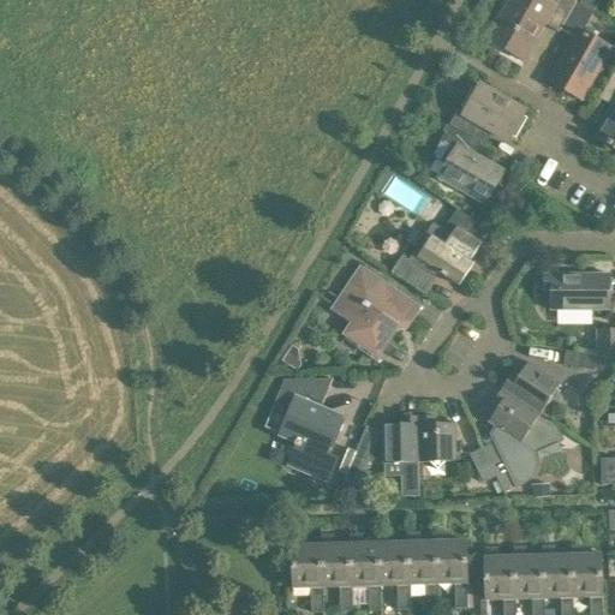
[(560,30),(575,4),(577,0),(544,0),(543,1),(539,0),(509,0),(488,40),(524,60),(544,24),(559,33),(560,30)]
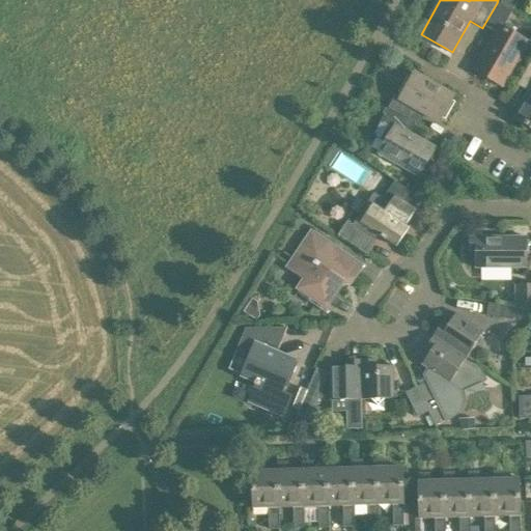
[(501,87),(527,42),(503,27),(518,0),(503,0),(501,5),(497,3),(483,26),(495,33),(473,71),(501,87)]
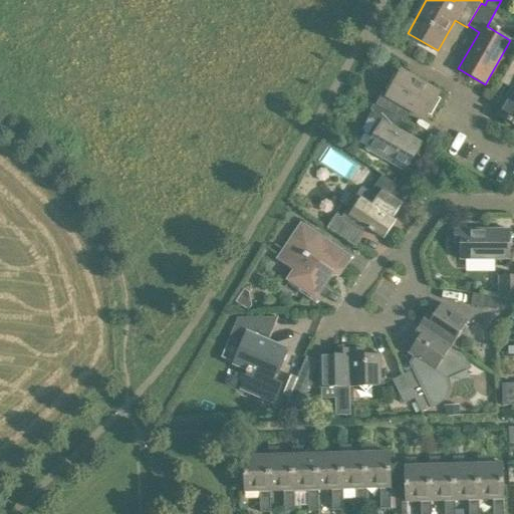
[(513,58),(500,82),(512,89),(497,115),(513,124),(513,58)]
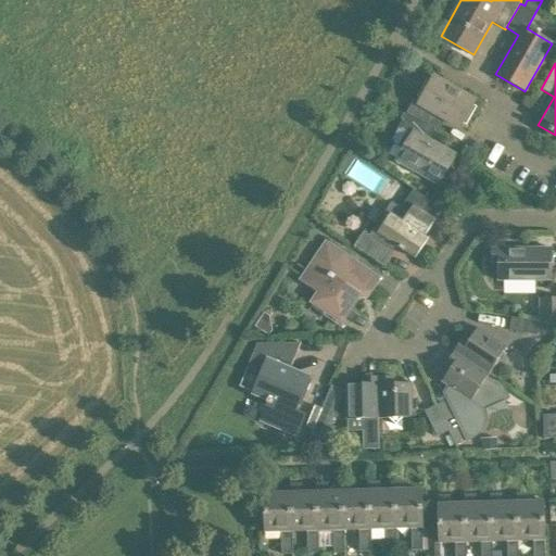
[(413,100),(406,113),(432,127),(439,116),(458,127),(474,101),(434,78),(419,104),(413,100)]
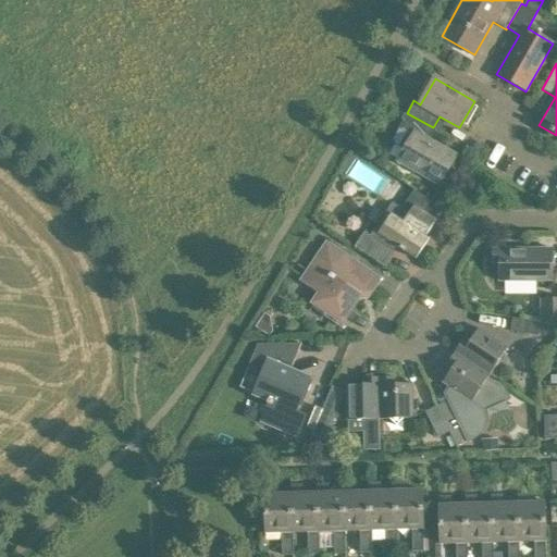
[(435,130),(433,127),(407,113),(388,145),(401,152),(396,161),(440,185),(456,156),(429,140),(435,130)]
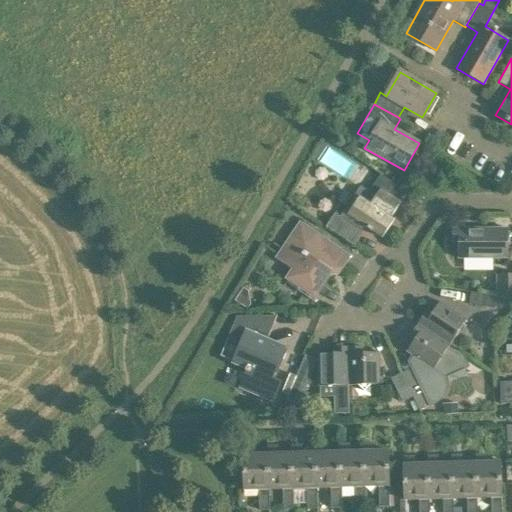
[(363,232),(362,231),(364,227),(381,238),(394,220),(390,218),(400,203),(380,189),(375,197),(361,187),(341,218),(335,214),(326,228),(354,246),(363,232)]
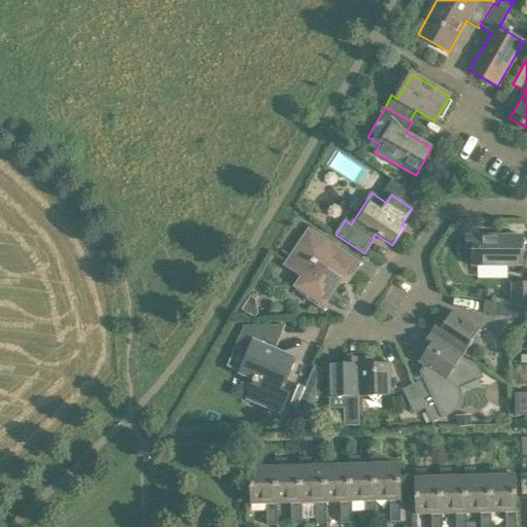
[(303,277),(295,287),(323,306),(341,279),(350,277),(356,269),(342,258),(345,255),(309,231),(285,266),(303,277)]
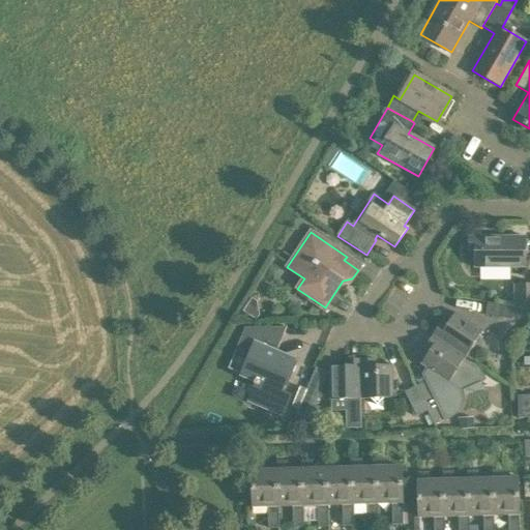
[(474,268),(526,268),(526,237),(468,236),(468,252),(474,252),(474,268)]
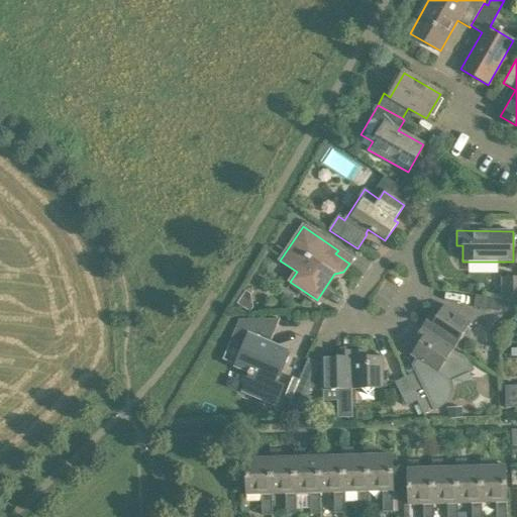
[(516,277),(501,278),(501,300),(501,301),(516,303),(516,277)]
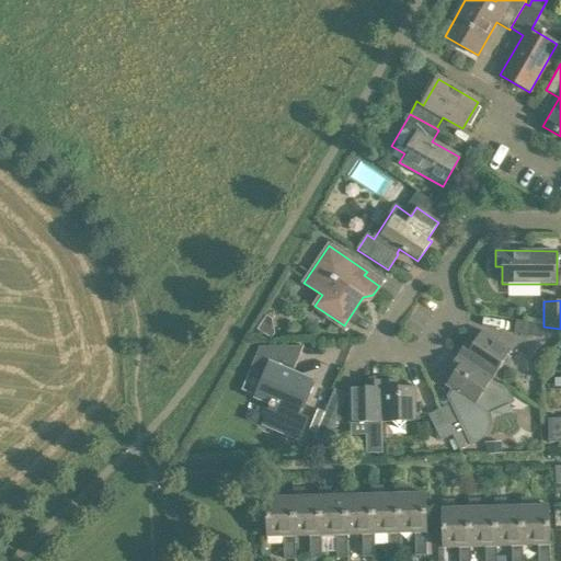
[(544,325),(516,320),(514,333),(541,339),(544,327),(544,325)]
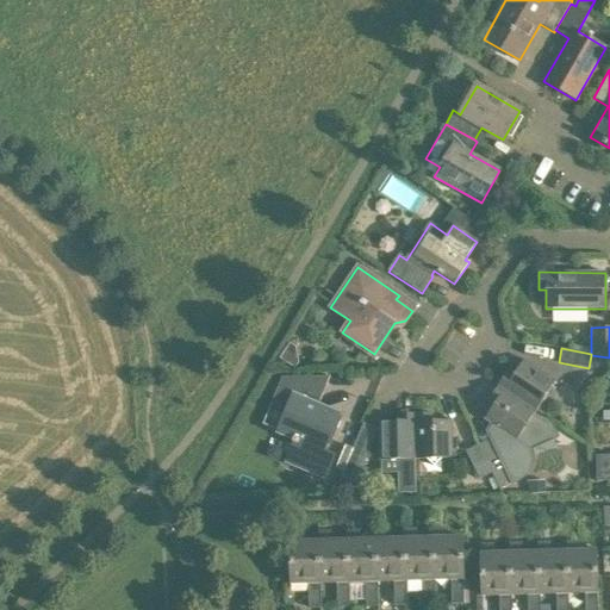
[(536,411),(555,381),(523,360),(512,375),(506,372),(498,385),(536,411)]
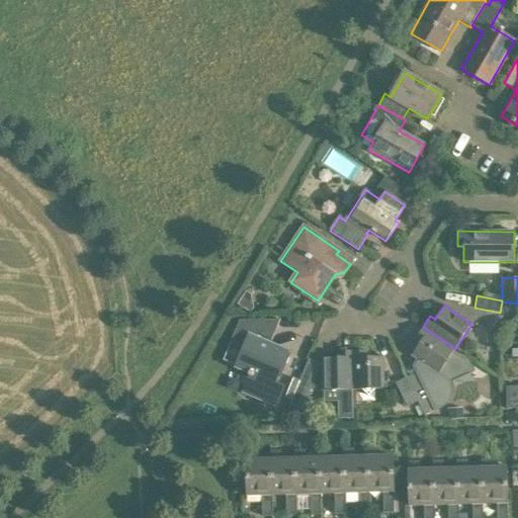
[(275,407),(283,386),(274,383),(287,351),(271,345),(281,321),(240,322),(229,348),(241,353),(232,374),(247,380),(242,393),(275,407)]
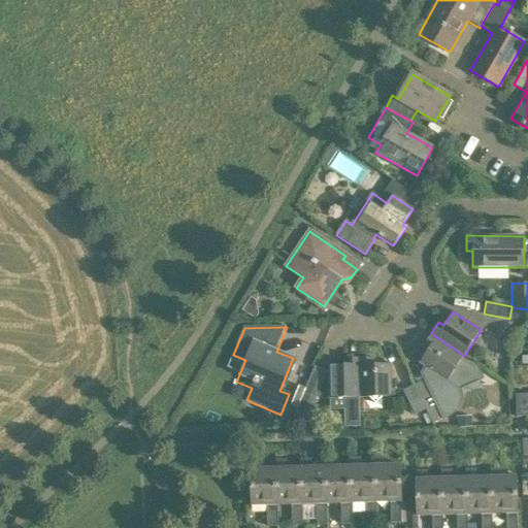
[(462,361),(464,356),(431,333),(423,345),(428,349),(419,363),(426,367),(421,374),(425,382),(415,387),(426,410),(433,425),(440,421),(452,416),(455,413),(458,410),(460,407),(461,404),(462,400),(462,396),(461,393),(460,390),(459,387),(480,373),(477,370),(474,366),(471,364),(468,363),(465,361),(462,361)]
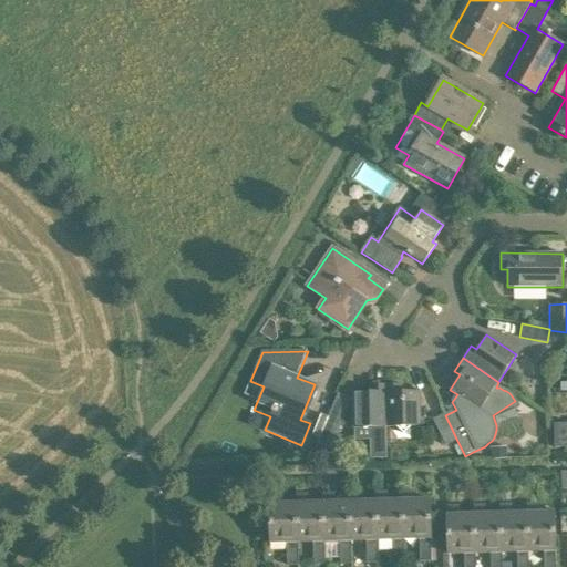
[(387,428),(385,384),(370,385),(370,392),(352,392),(353,428),(369,428),(370,460),(385,459),(385,428),(387,428)]
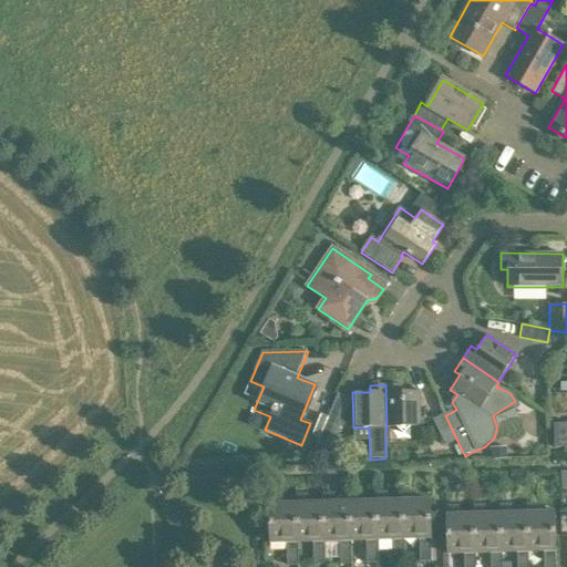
[(400,384),(385,384),(387,428),(420,426),(419,391),(401,391),(400,384)]
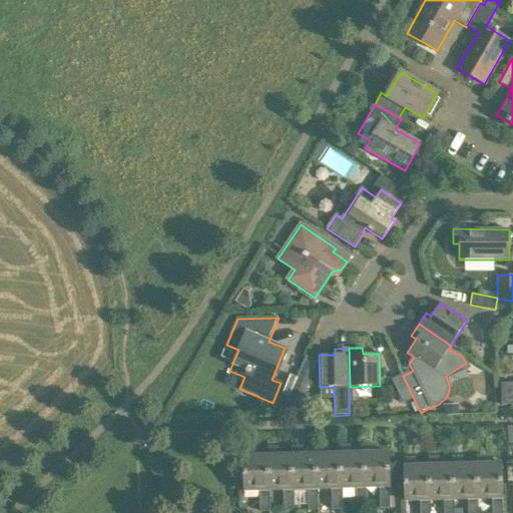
[(403,404),(414,399),(403,376),(392,380),(403,404)]
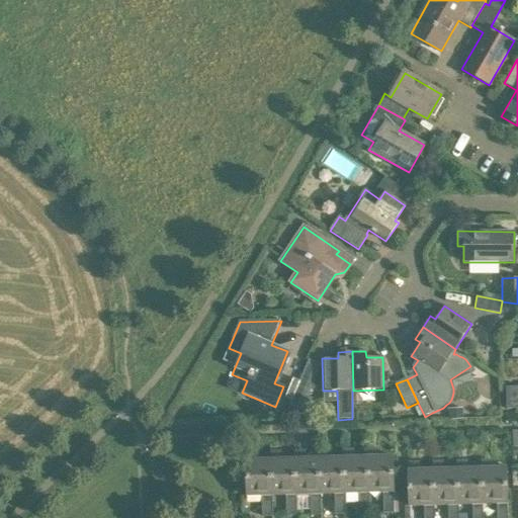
[(289,405),(301,409),(312,385),(299,380),(289,405)]
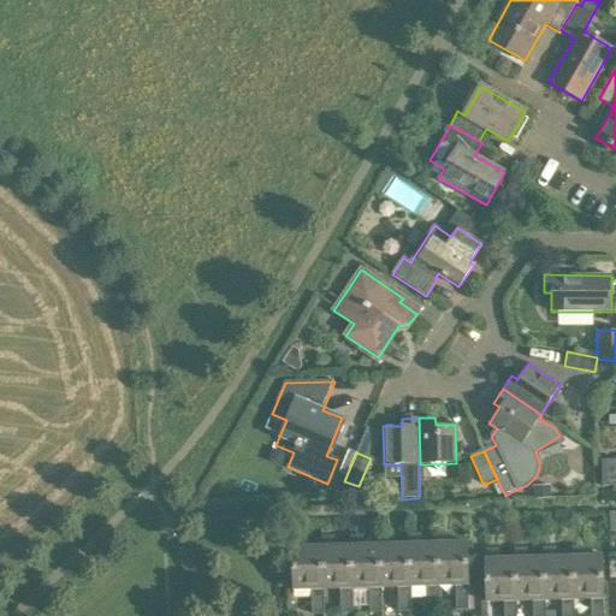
[(615,460),(602,460),(602,486),(615,486),(615,460)]
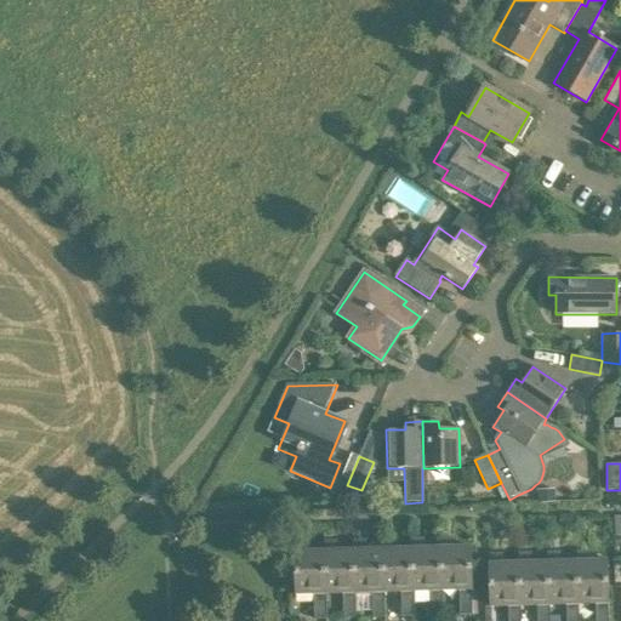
[(540,503),(554,502),(554,490),(539,491),(540,503)]
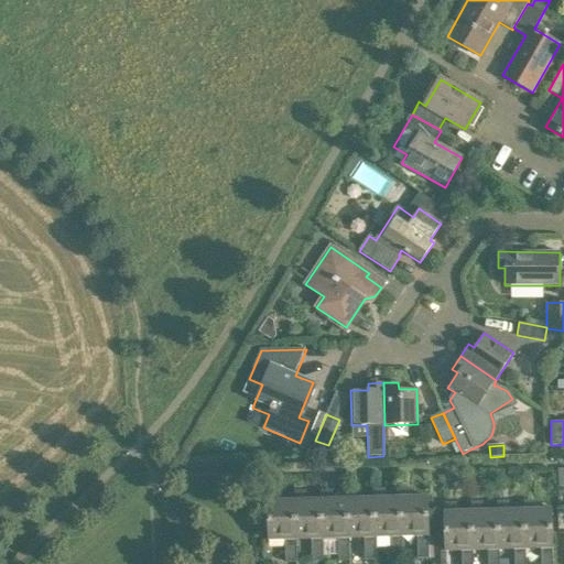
[(373,489),(373,498),(375,538),(390,537),(391,560),(402,559),(401,537),(400,497),(384,498),(384,489),(373,489)]
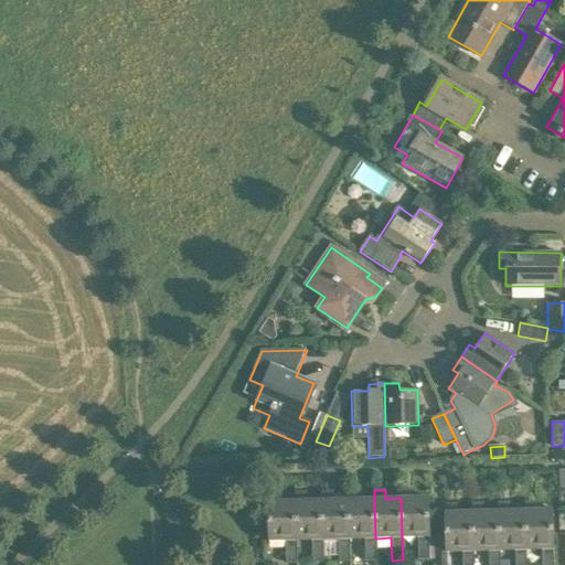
[(401,490),(401,498),(402,537),(417,537),(418,560),(429,560),(428,536),(429,536),(428,498),(412,498),(412,490),(401,490)]
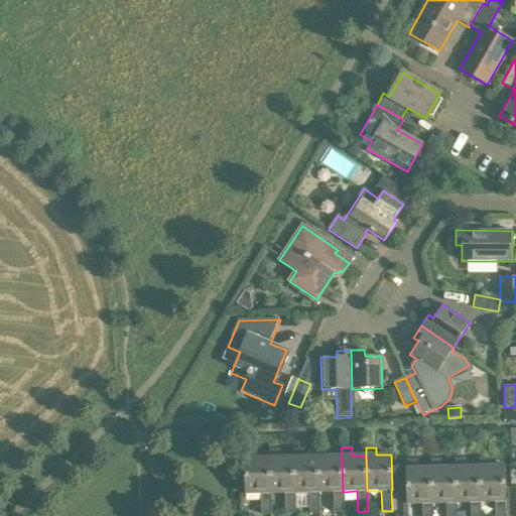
[(317,448),(317,457),(318,493),(333,492),(334,512),(344,512),(343,492),(342,456),(328,456),(328,448),(317,448)]
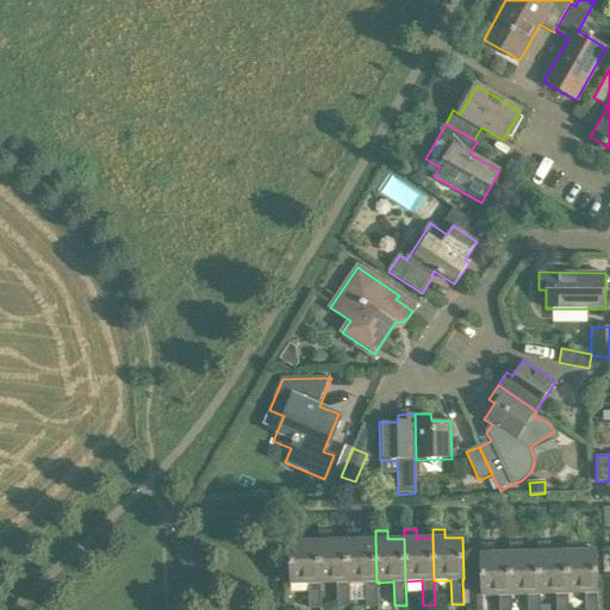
[(318,533),(318,541),(319,584),(336,584),(337,608),(349,608),(348,583),(347,540),(330,541),(330,531),(318,533)]
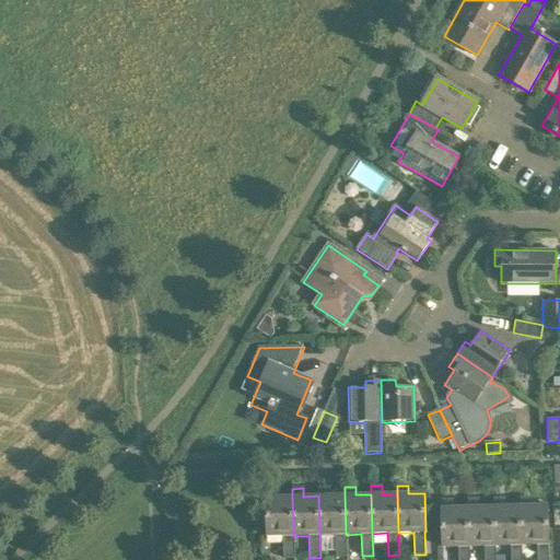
[(318,488),(318,496),(319,535),(335,535),(336,557),(347,557),(346,535),(345,496),(329,496),(329,488),(318,488)]
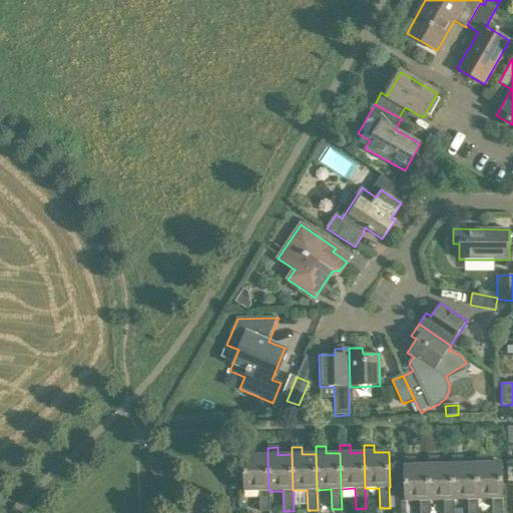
[(268,455),(253,456),(253,448),(243,448),(243,456),(242,456),(243,492),(259,491),(260,512),(270,511),(269,491),(268,455)]
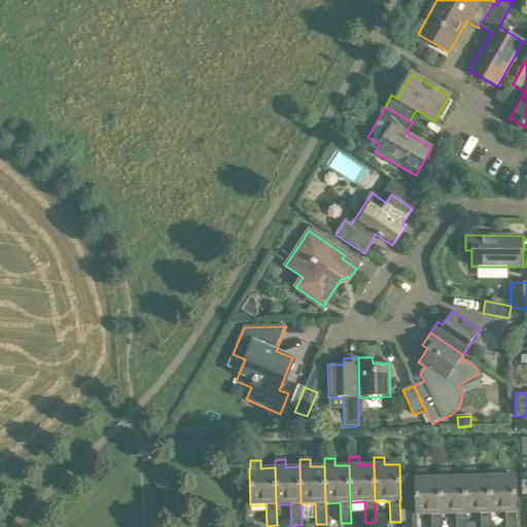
[(489,469),(489,477),(490,514),(491,514),(504,513),(504,526),(515,526),(516,513),(515,476),(500,477),(499,468),(489,469)]
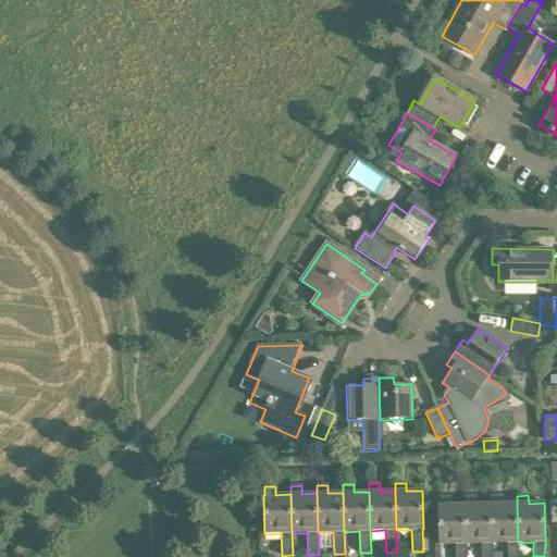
[(491,496),(491,505),(492,543),(493,543),(507,543),(507,556),(518,556),(519,543),(518,543),(517,504),(503,505),(502,496),(491,496)]
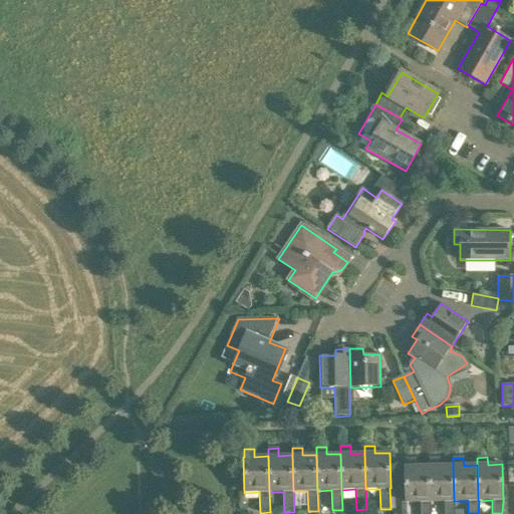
[(430,502),(429,466),(416,467),(415,459),(405,459),(405,467),(406,503),(420,502),(420,513),(431,513),(431,502),(430,502)]
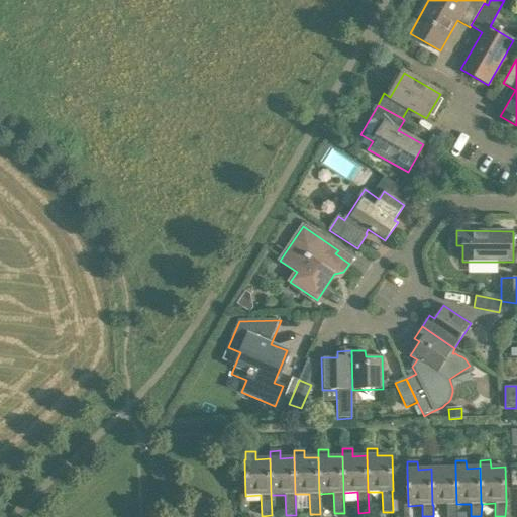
[(456,504),(455,469),(442,469),(441,461),(431,461),(431,469),(432,505),(433,505),(447,505),(446,516),(457,516),(457,504),(456,504)]
